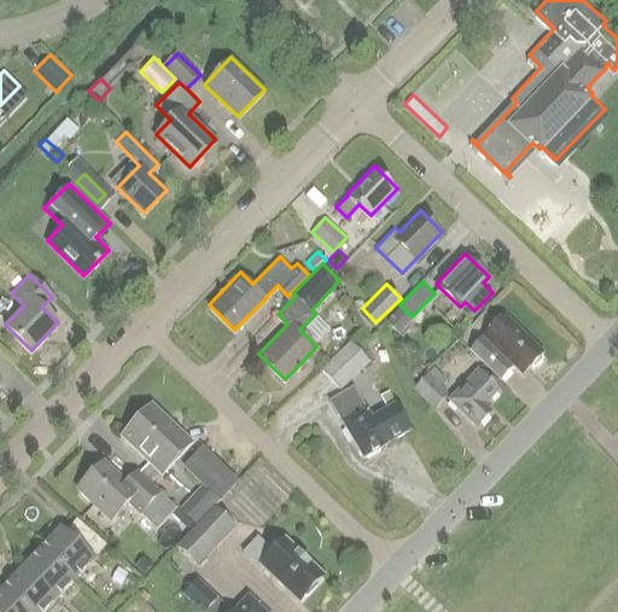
[(340,301),(347,297),(342,287),(334,291),(340,301)]
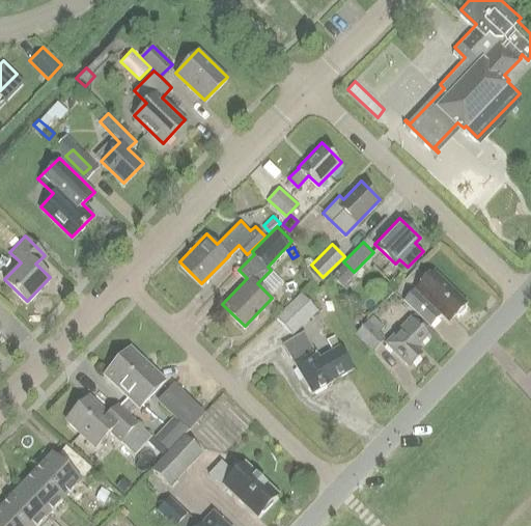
[(332,274),(338,280),(350,268),(343,261),(332,274)]
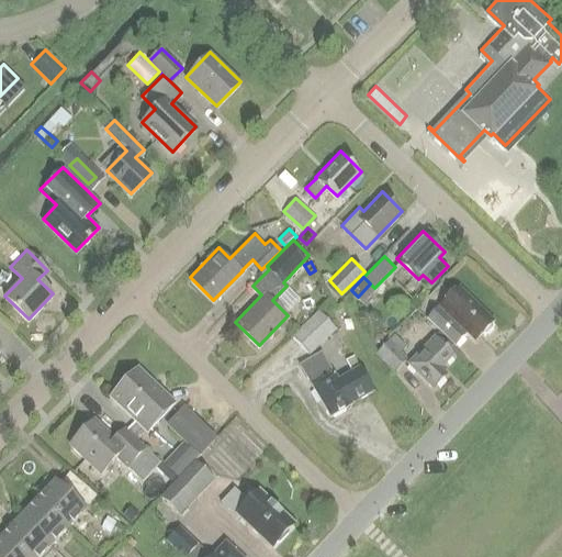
[(440,327),(453,341),(456,343),(468,330),(475,337),(483,331),(485,331),(492,324),(492,322),(494,319),(458,283),(427,314),(440,327)]
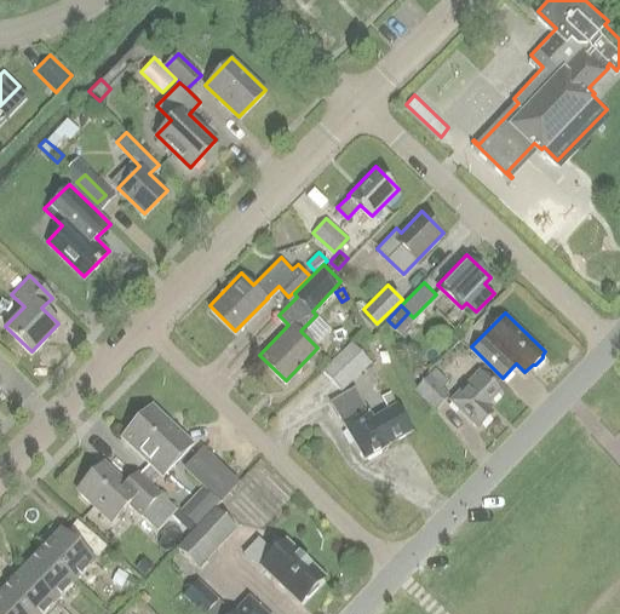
[(322,369),(340,388),(371,360),(352,340),(322,369)]
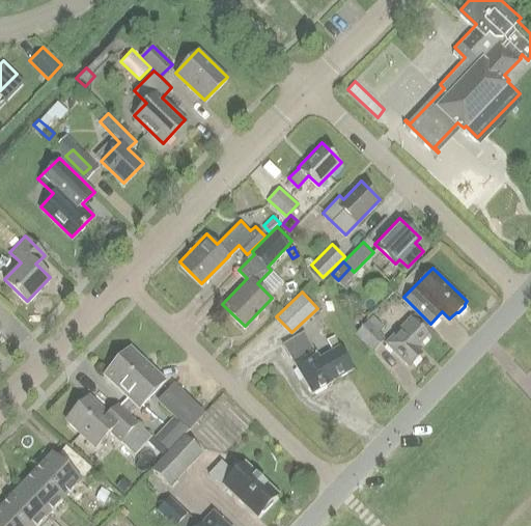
[(428,322),(416,309),(411,315),(411,314),(385,341),(409,364),(422,351),(416,344),(428,332),(423,327),(428,322)]
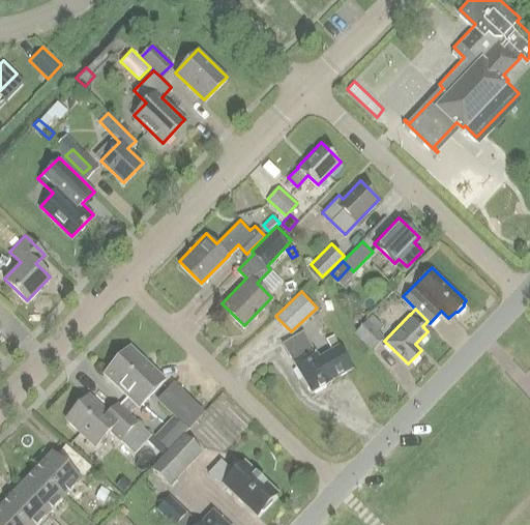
[(382,324),(372,314),(354,331),(372,349),(383,337),(377,330),(382,324)]
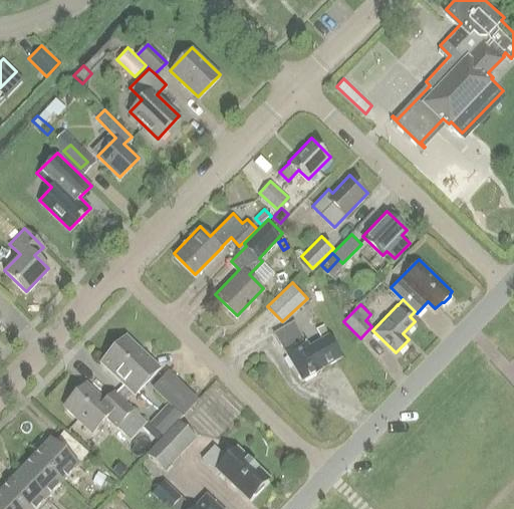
[(301,378),(341,354),(323,324),(316,328),(321,337),(308,345),(298,329),(292,318),(273,329),(279,340),(301,378)]
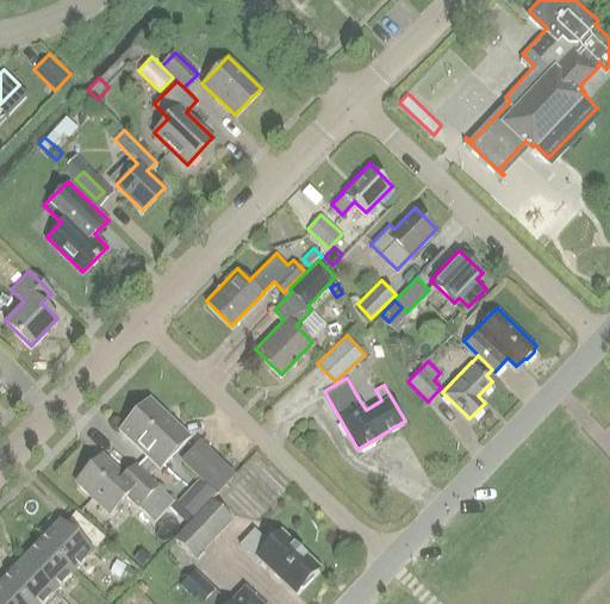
[(157,462),(186,433),(151,400),(123,429),(148,452),(157,462)]
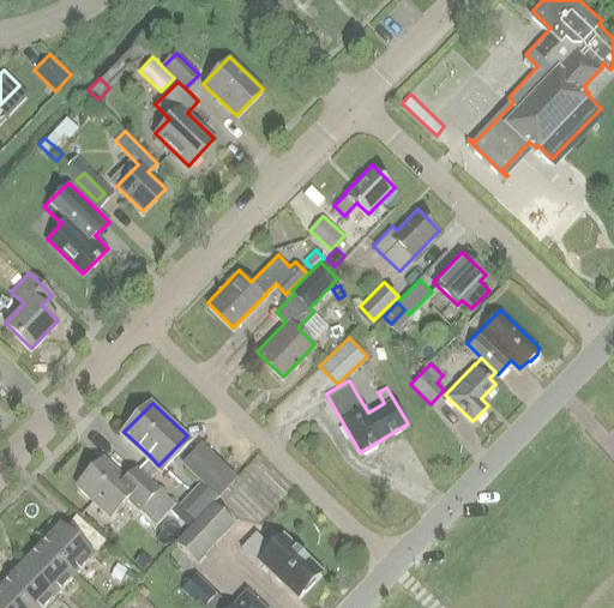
[(200,443),(182,462),(216,494),(234,475),(200,443)]
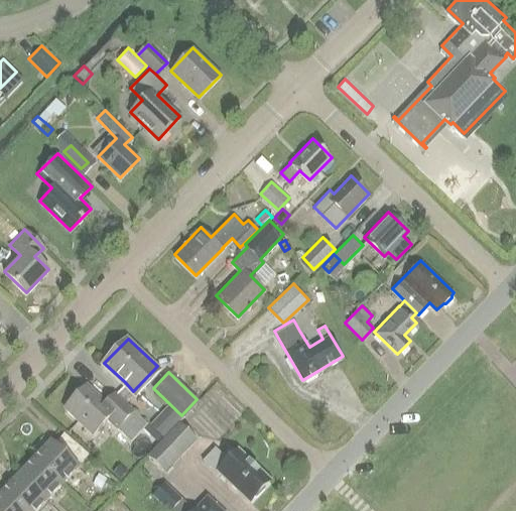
[(125,382),(116,391),(125,400),(133,391),(125,382)]
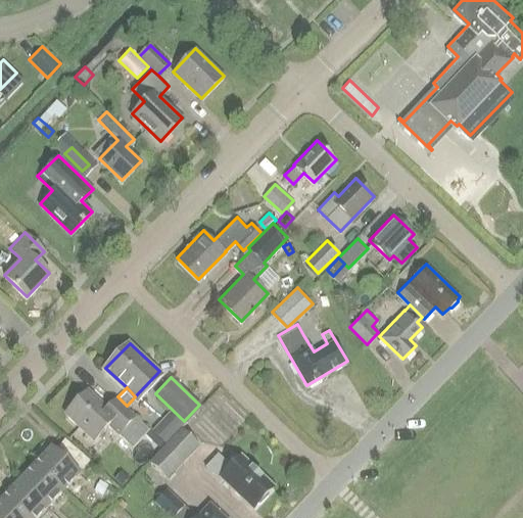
[(65,411),(93,436),(108,421),(132,443),(148,426),(127,406),(117,396),(115,394),(105,405),(87,388),(65,411)]
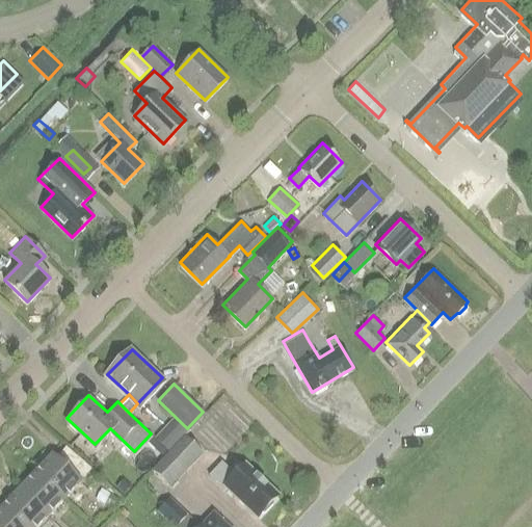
[(156,437),(168,448),(187,428),(175,417),(156,437)]
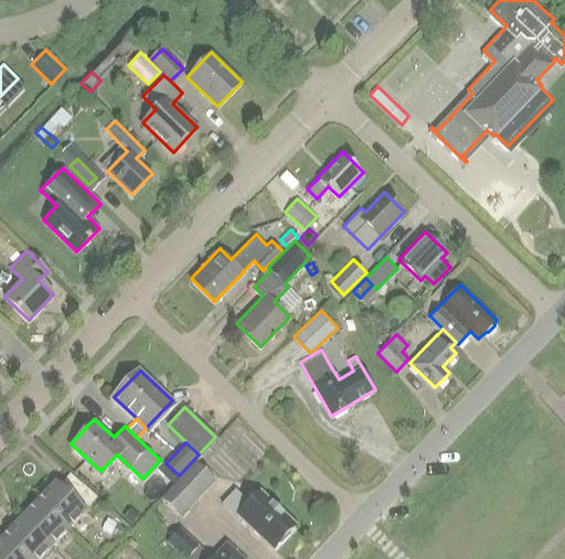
[(179,479),(198,496),(214,479),(196,461),(179,479)]
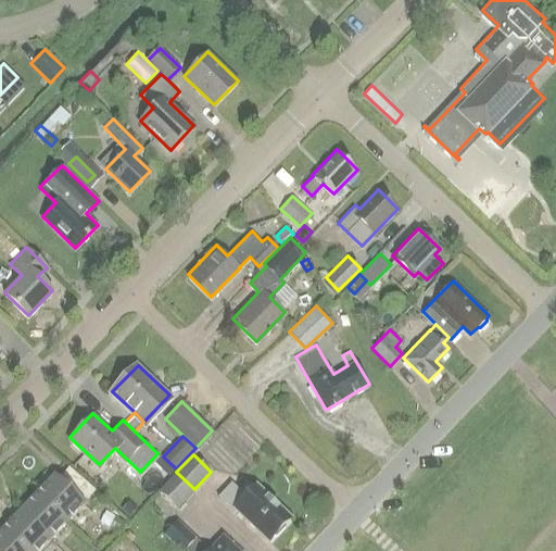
[(159,459),(150,468),(161,478),(169,470),(159,459)]
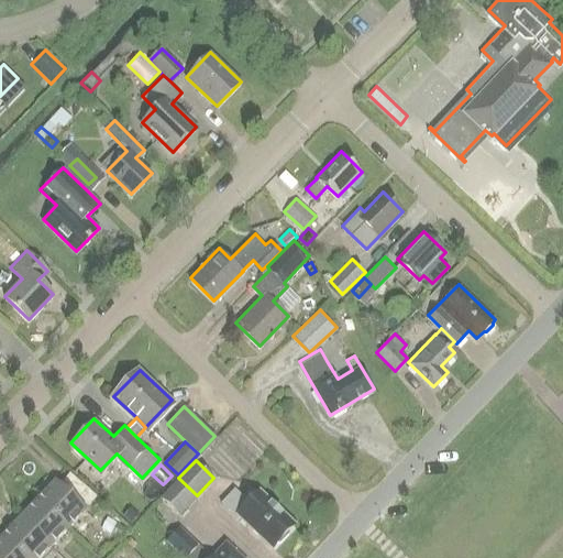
[(55,478),(37,496),(67,525),(86,506),(55,478)]
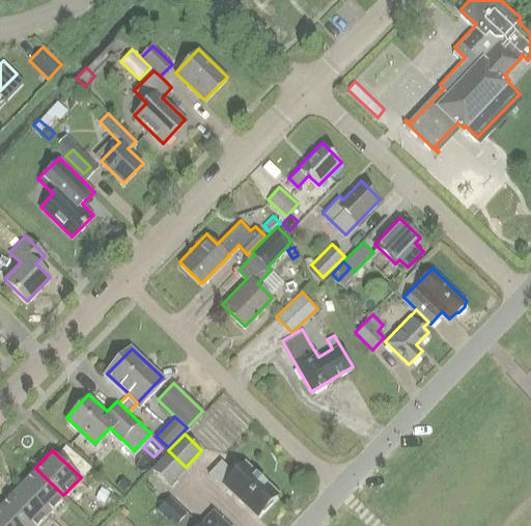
[(186,467),(168,450),(155,465),(172,482),(186,467)]
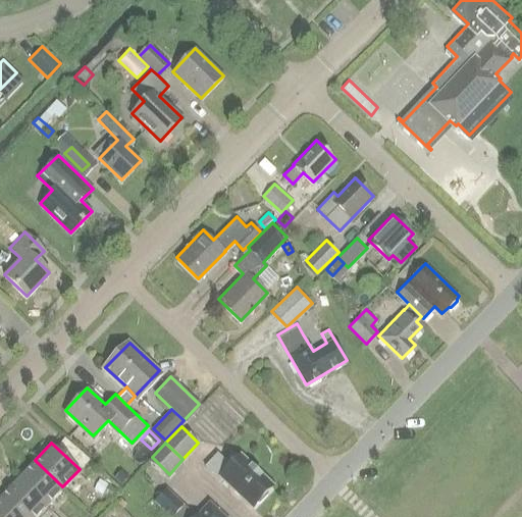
[(271,483),(240,454),(230,464),(217,451),(205,464),(219,477),(221,475),(252,504),(271,483)]
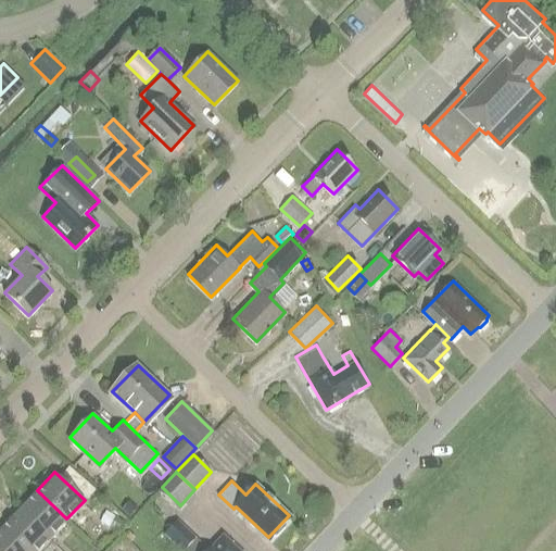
[(37,490),(20,508),(50,537),(66,518),(37,490)]
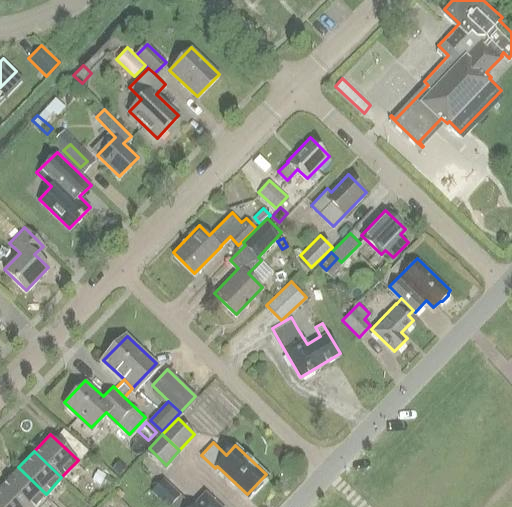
[(119,458),(112,465),(119,472),(126,465),(119,458)]
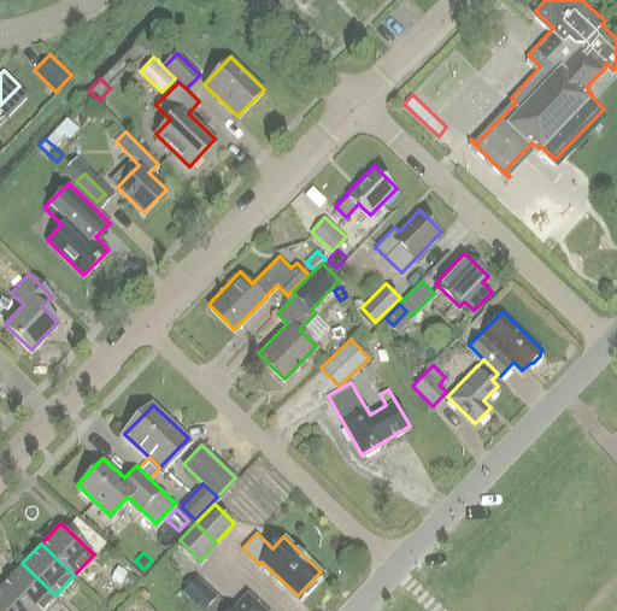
[(22,563),(3,583),(31,610),(40,610),(56,595),(22,563)]
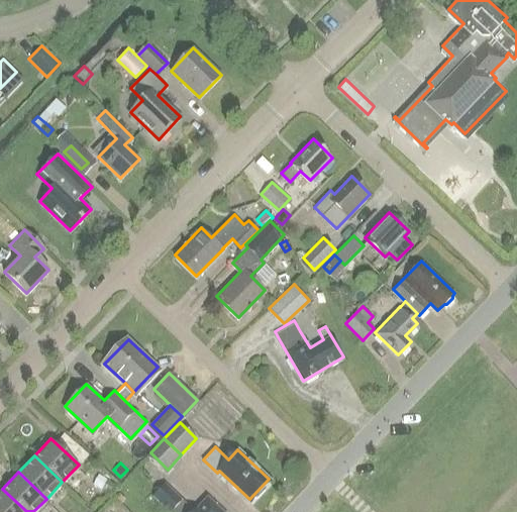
[(101,487),(109,491),(114,482),(106,478),(101,487)]
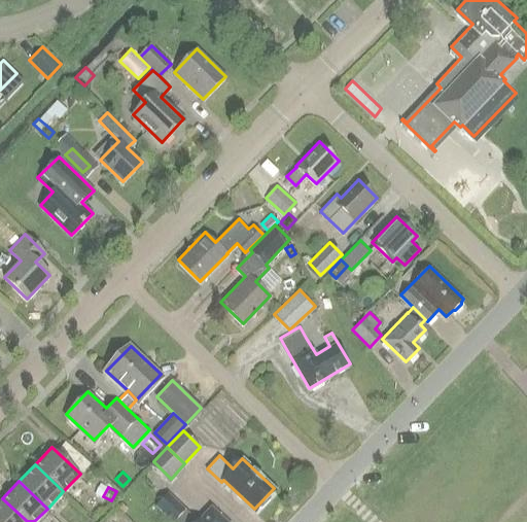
[(229,521),(211,505),(197,520),(167,491),(154,505),(172,521),(229,521)]
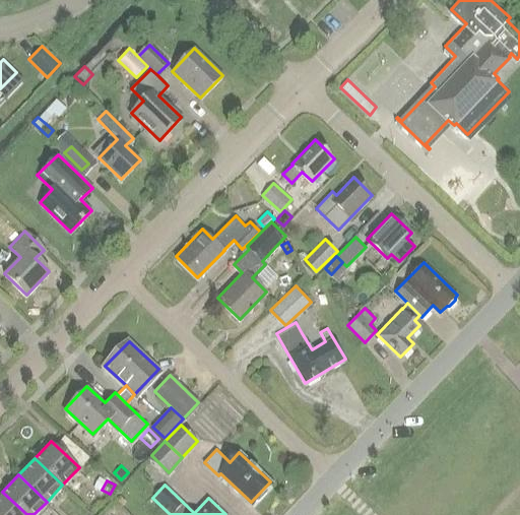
[(26,514),(2,492),(0,494),(0,514),(26,514)]
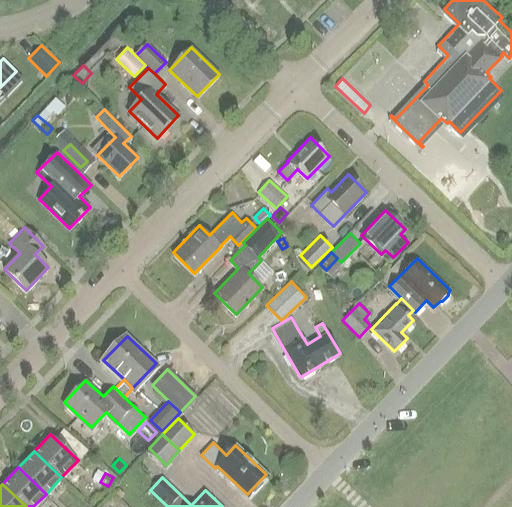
[(73,506),(85,506),(89,504),(81,497),(73,506)]
